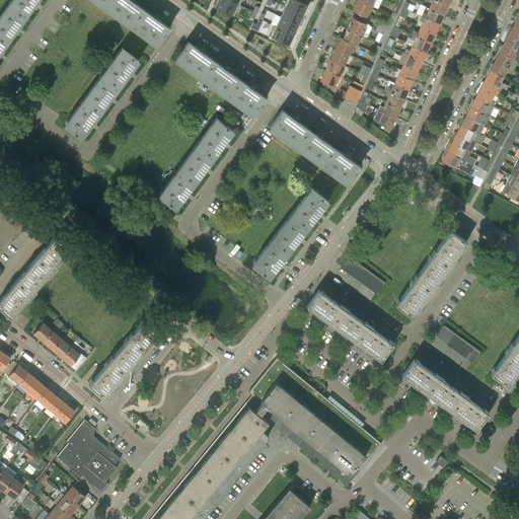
[(11,0),(9,3),(25,15),(36,0),(11,0)]
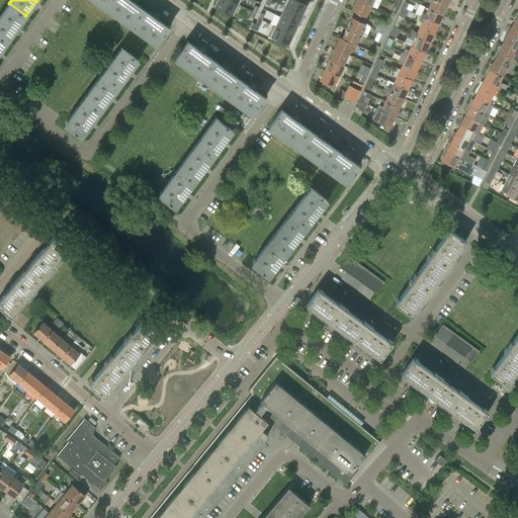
[(130,25),(142,8),(131,0),(108,0),(104,6),(130,25)]
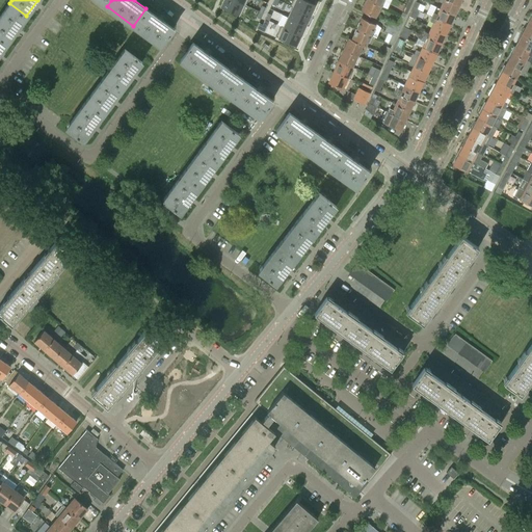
[(234,0),(222,0),(220,6),(240,16),(245,5),(234,0)]
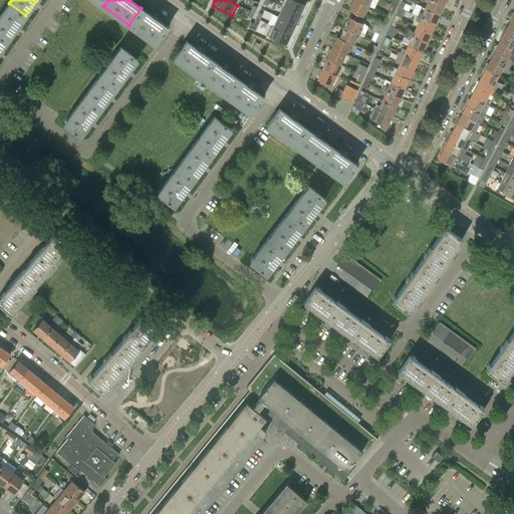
[(294,0),(282,0),(280,6),(282,7),(282,6),(300,15),(304,4),(294,0)]
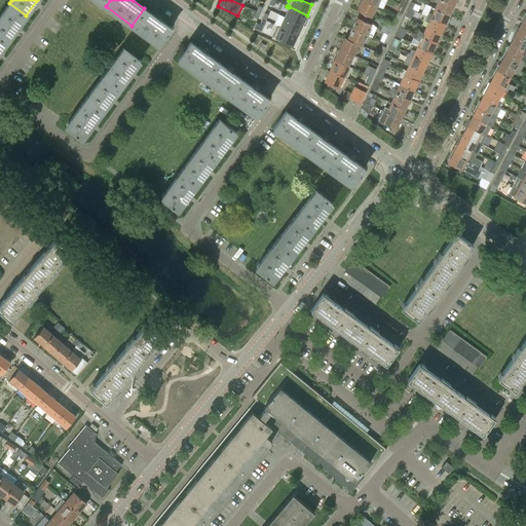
[(364,0),(362,0),(358,10),(371,16),(376,6),(364,0)]
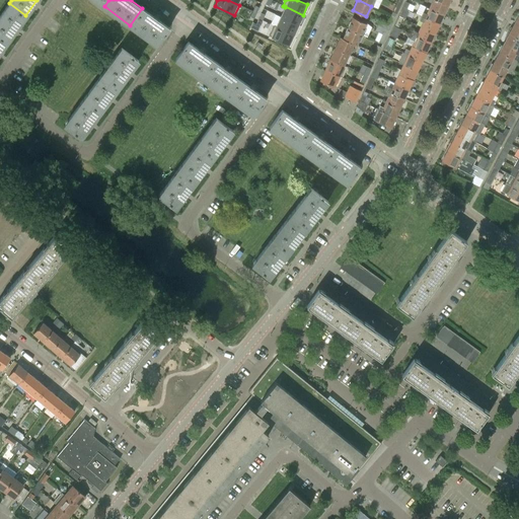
[(434,0),(428,0),(428,2),(431,3),(429,8),(444,15),(446,10),(446,9),(447,6),(434,0)]
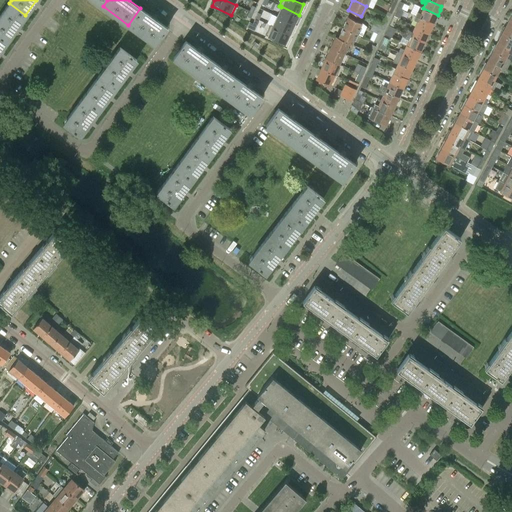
[(25,15),(9,3),(0,15),(0,35),(7,41),(25,15)]
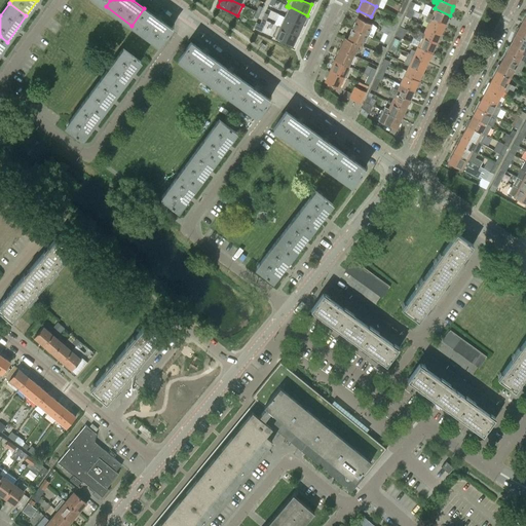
[(289,7),(285,16),(302,25),(307,15),(289,6),(289,7)]
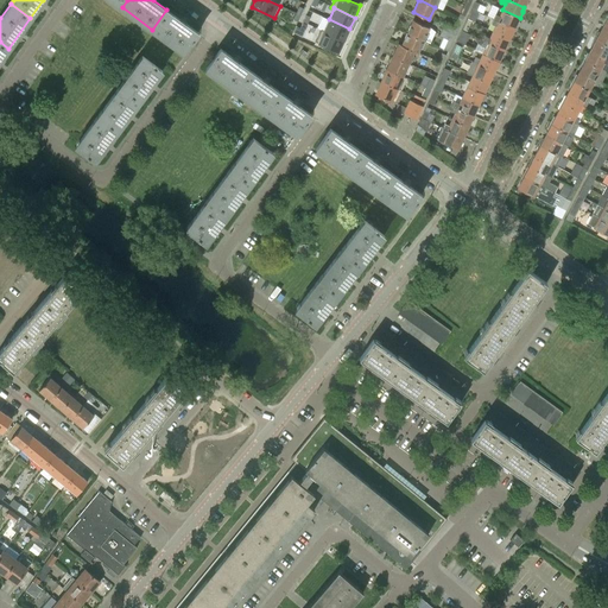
[(495,14),(493,19),(514,29),(515,24),(518,24),(520,18),(502,10),(498,7),(495,14)]
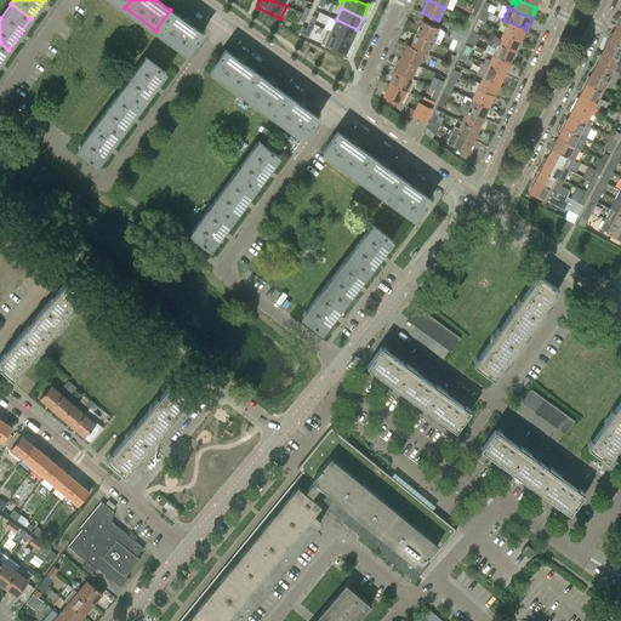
[(170,10),(155,30),(187,52),(201,33),(170,10)]
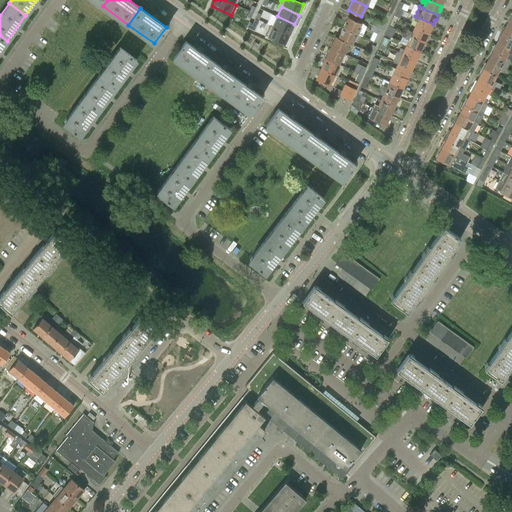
[(271,14),(267,24),(270,25),(290,34),(294,24),(277,16),(271,14)]
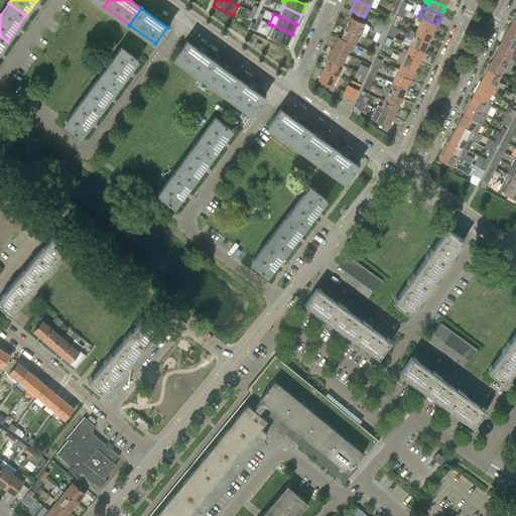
[(378,19),(375,25),(387,30),(393,17),(389,15),(385,23),(378,19)]
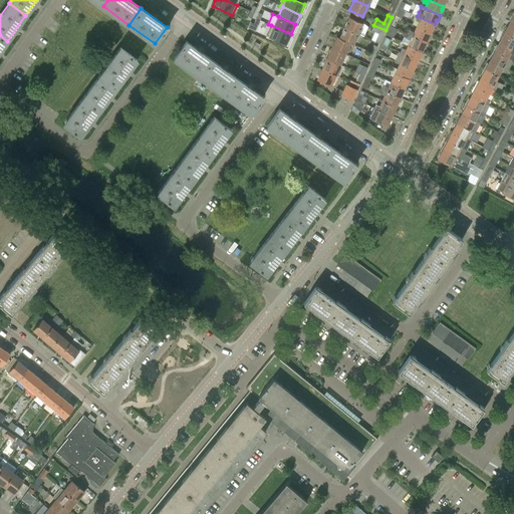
[(395,28),(395,27),(399,18),(395,16),(391,26),(395,28)]
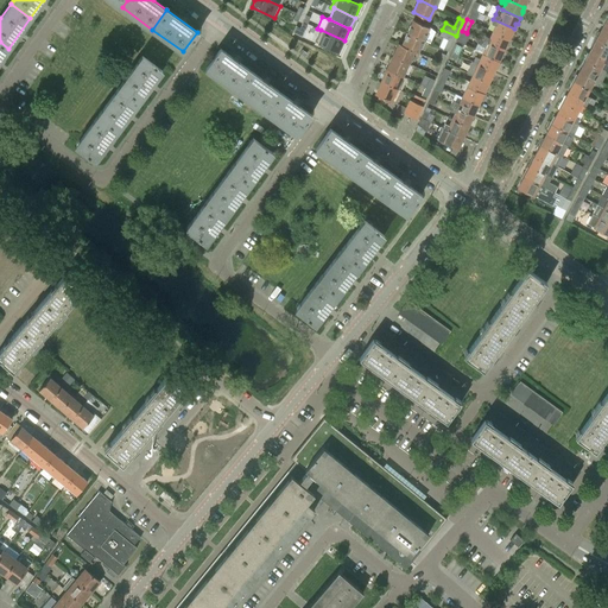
[(493,19),(491,24),(495,26),(492,32),(510,40),(513,35),(512,33),(514,29),(493,19)]
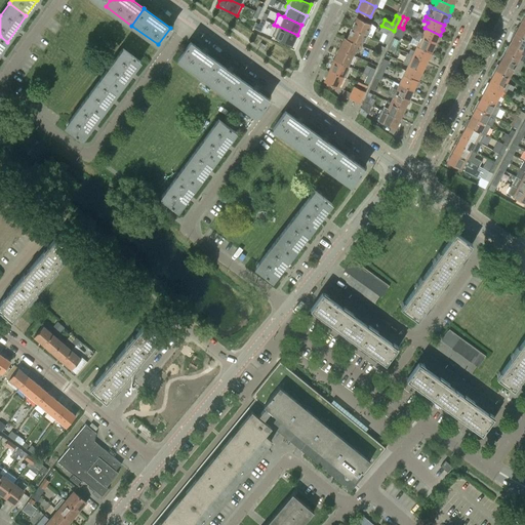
[(357,17),(352,28),(366,34),(371,37),(375,27),(371,24),(357,17)]
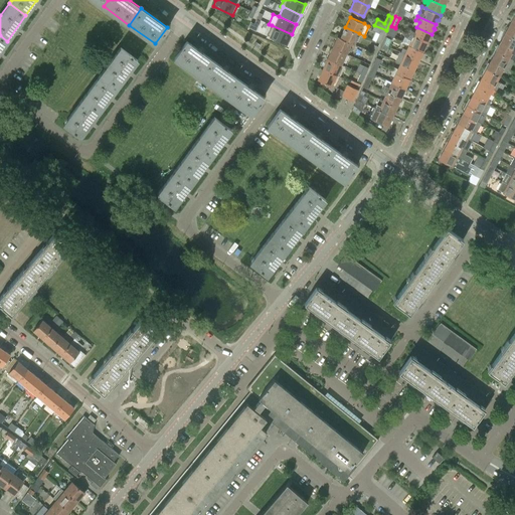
[(248,28),(255,31),(258,25),(254,24),(250,22),(248,28)]
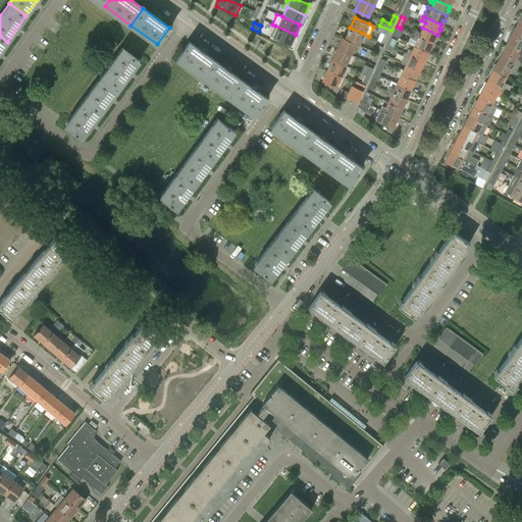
[(513,28),(510,34),(521,39),(521,28),(516,24),(514,29),(513,28)]
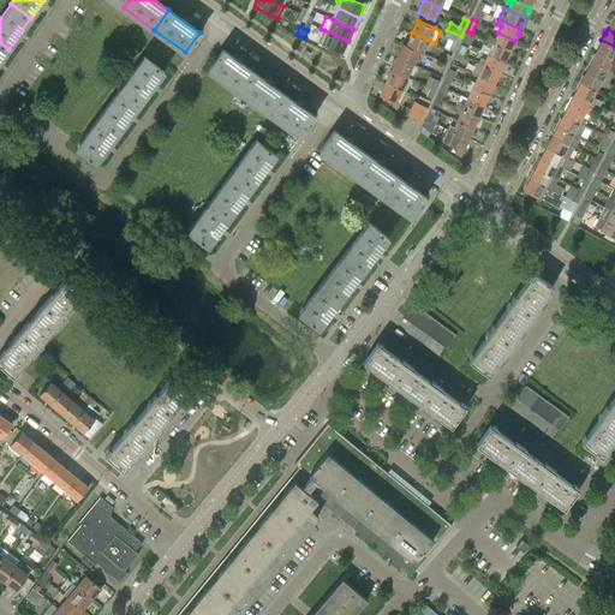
[(324,30),(318,42),(342,53),(348,41),(324,30)]
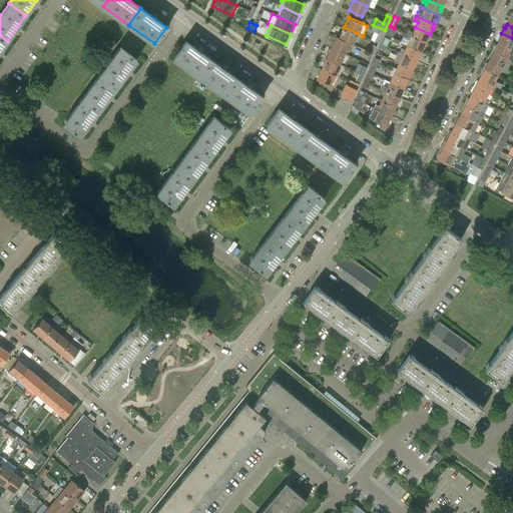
[(385,30),(373,25),(371,30),(378,34),(374,42),(378,43),(385,30)]
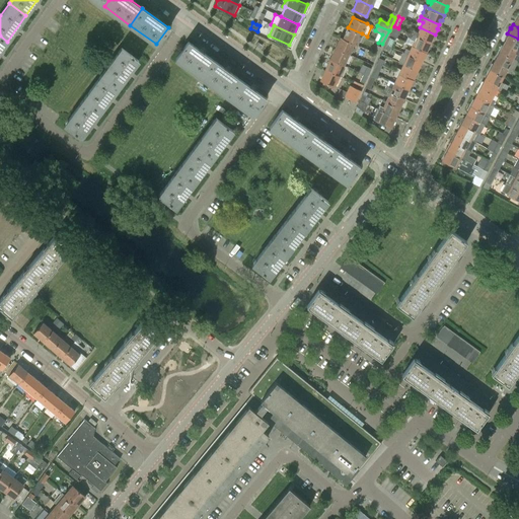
[(400,29),(398,27),(398,28),(394,26),(390,34),(396,39),(400,29)]
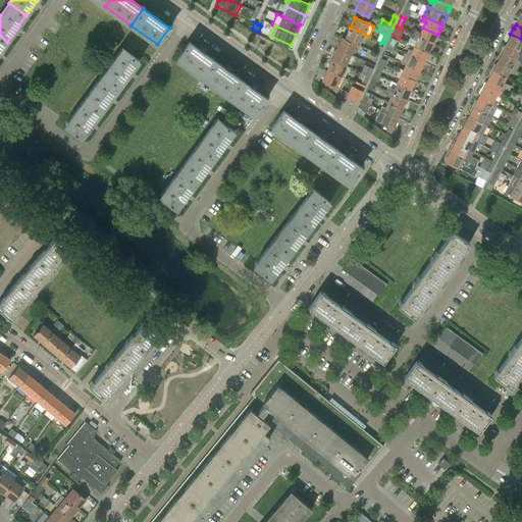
[(350,28),(345,39),(356,44),(356,45),(359,46),(361,42),(364,34),(350,28)]
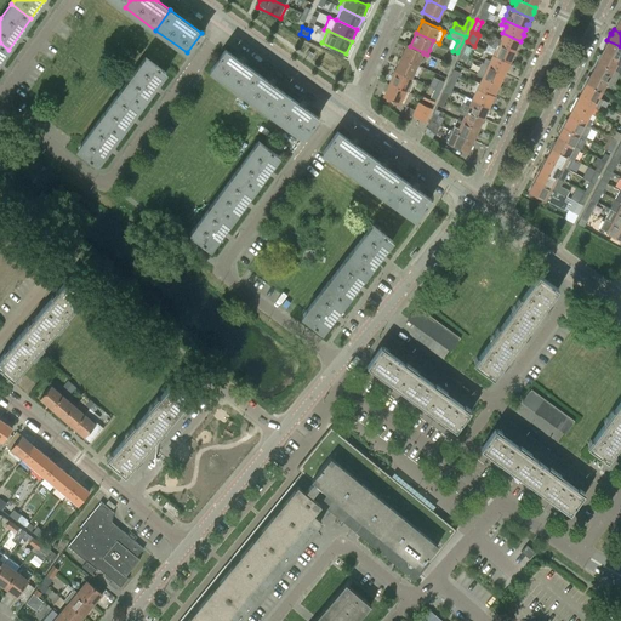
[(494,35),(491,41),(514,52),(517,47),(518,47),(520,41),(502,33),(500,39),(495,36),(494,35)]
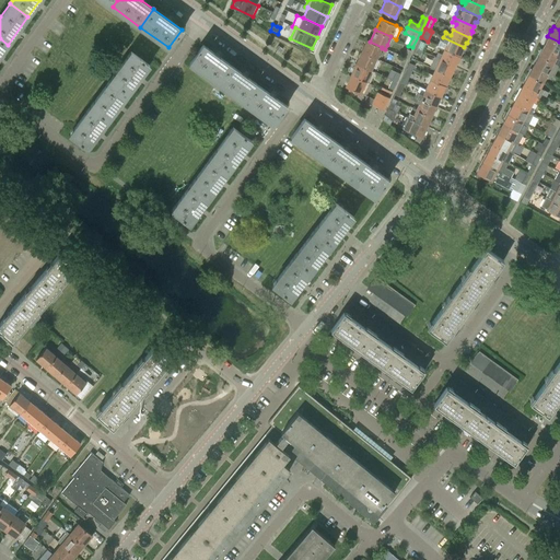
[(442,36),(440,41),(443,42),(446,44),(444,49),(461,57),(463,51),(463,50),(464,47),(443,37),(442,36)]
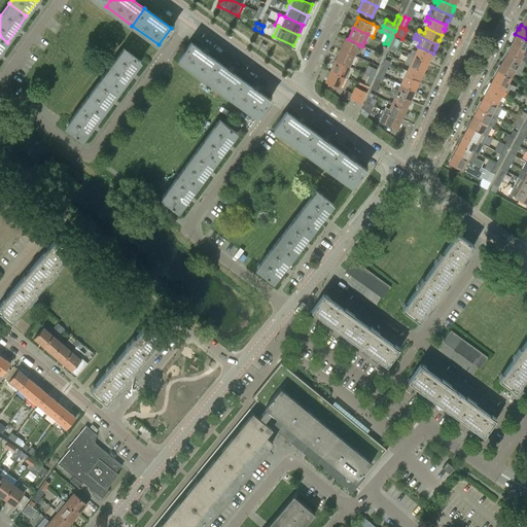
[(514,39),(512,43),(526,51),(526,39),(515,34),(513,39),(514,39)]
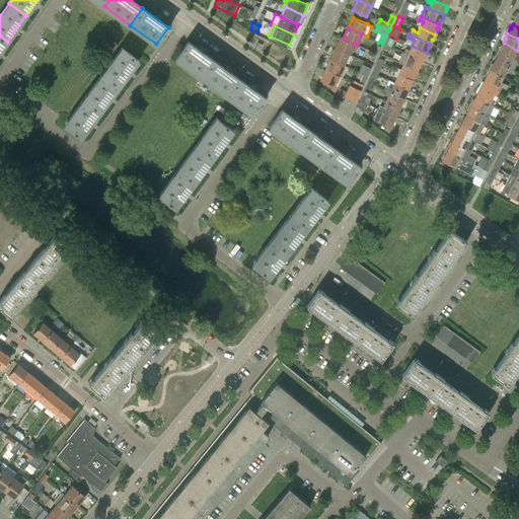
[(340,38),(336,48),(349,54),(354,45),(354,44),(343,39),(340,38)]
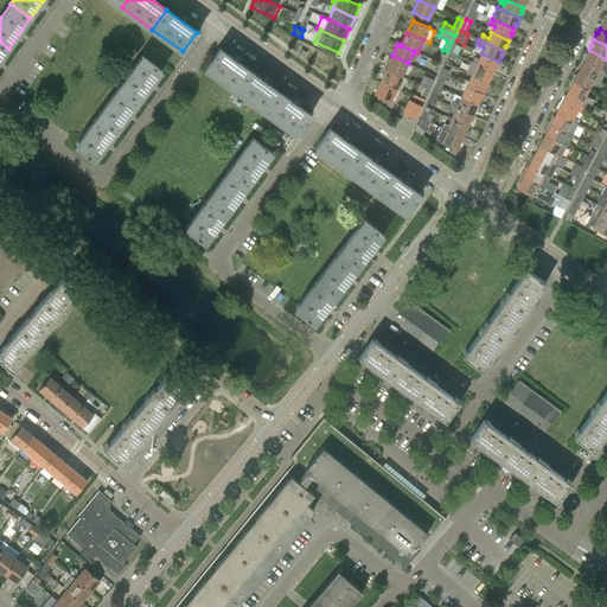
[(454,44),(451,52),(458,56),(461,48),(454,44)]
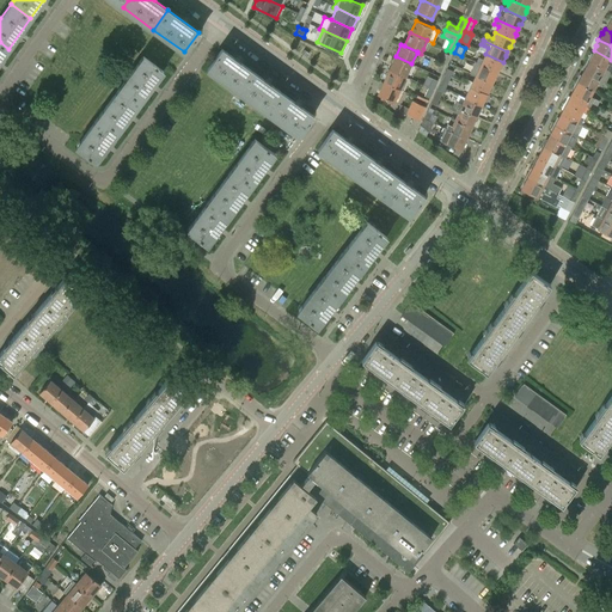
[(237,91),(252,71),(221,49),(207,68),(237,91)]
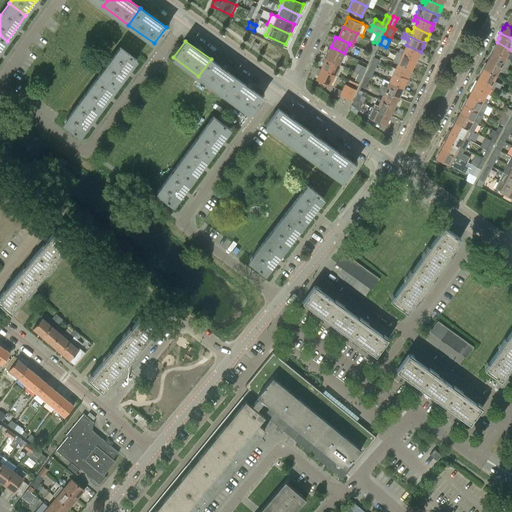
[(494,45),(491,51),(505,58),(505,57),(511,60),(511,58),(511,50),(497,42),(495,46),(494,45)]
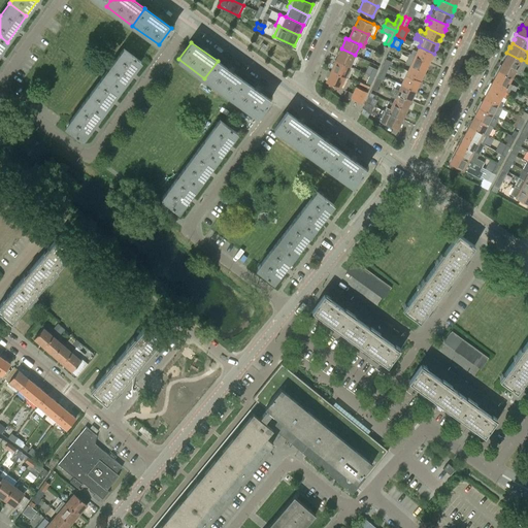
[(413,51),(410,54),(429,63),(430,59),(432,59),(434,54),(419,46),(416,52),(413,51)]
